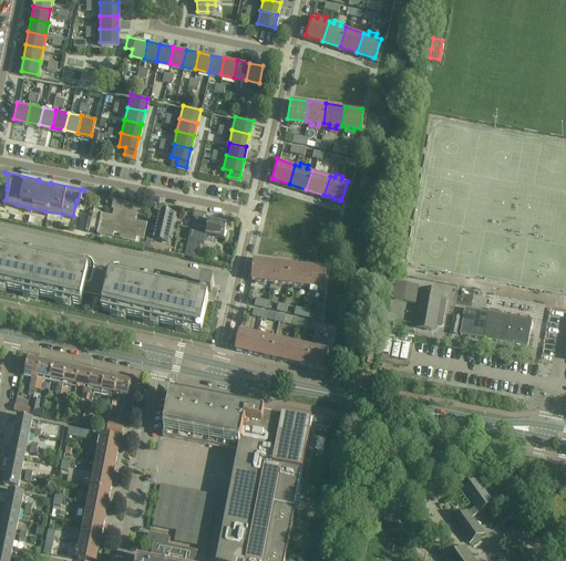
[(111,211),(101,209),(100,216),(94,215),(92,225),(96,226),(95,230),(112,234),(113,229),(119,230),(117,235),(134,239),(135,234),(143,236),(146,219),(134,217),(135,215),(142,216),(143,213),(145,203),(112,196),(110,206),(112,206),(111,211)]
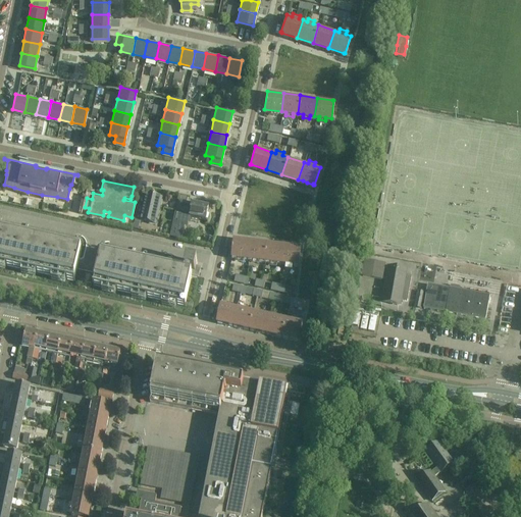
[(93,193),(92,193),(89,192),(90,187),(86,186),(85,192),(82,191),(77,209),(81,210),(82,206),(85,207),(87,198),(92,199),(93,193)]
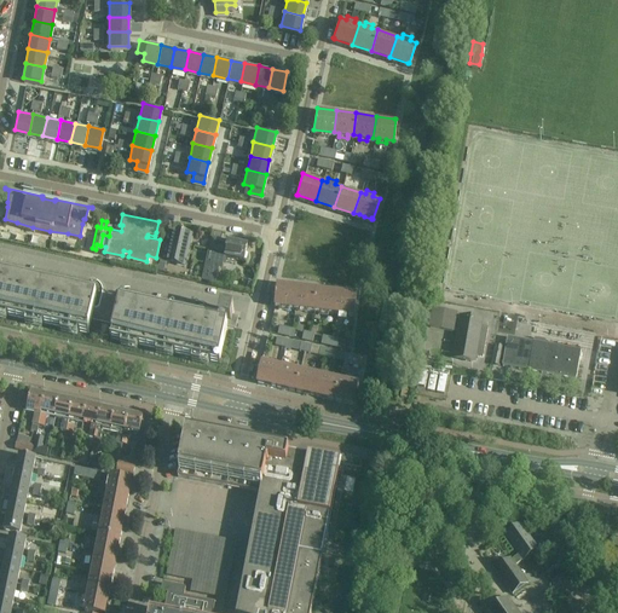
[(162,241),(159,256),(166,259),(184,262),(185,255),(191,229),(183,227),(180,226),(173,225),(169,242),(162,241)]
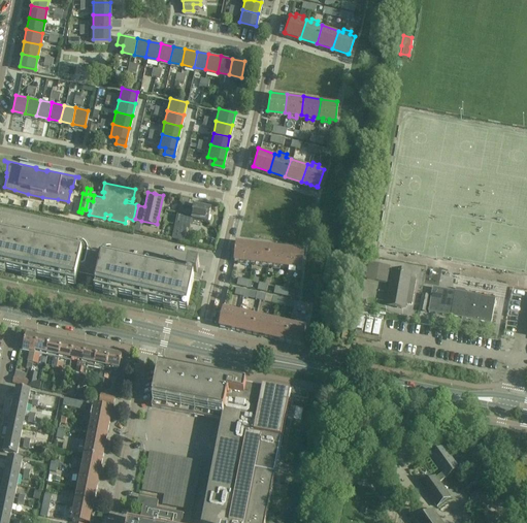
[(176,208),(173,223),(186,225),(189,226),(191,215),(207,219),(209,205),(194,202),(179,199),(177,209),(176,208)]
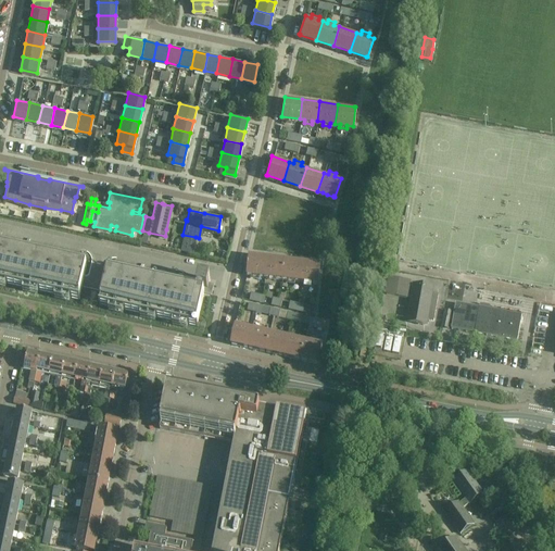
[(0,278),(78,297),(78,296),(77,296),(78,292),(86,259),(0,238),(0,278)]
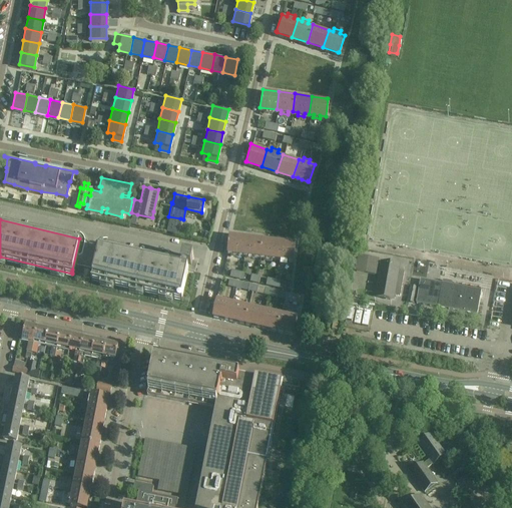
[(226,250),(242,252),(245,234),(229,232),(228,232),(226,250)]
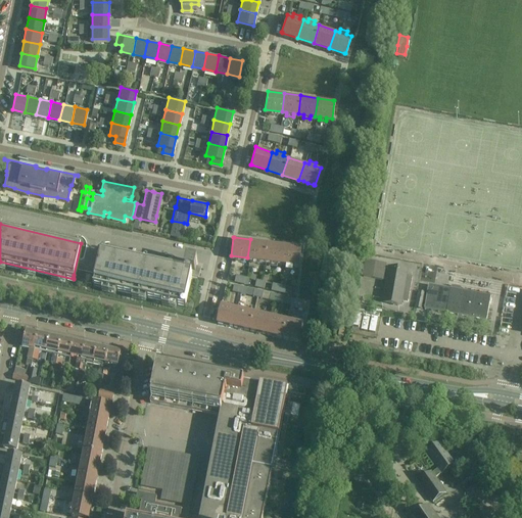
[(265,260),(267,241),(250,239),(247,257),(265,260)]
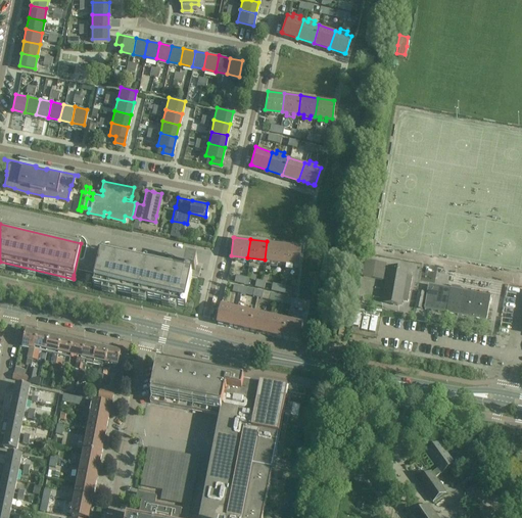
[(283,243),(267,241),(265,260),(281,262),(283,243)]
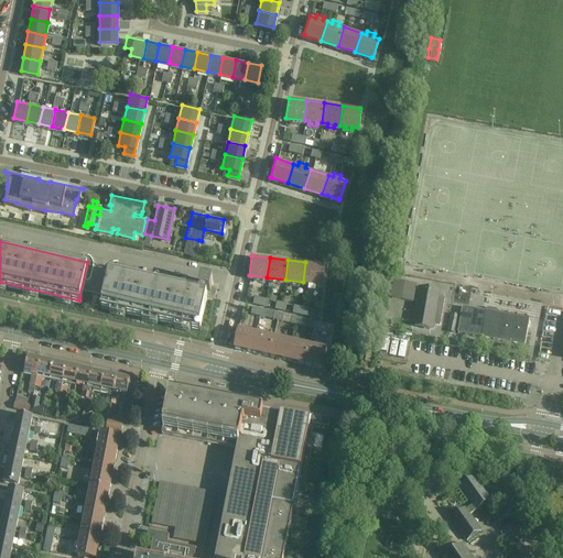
[(305,262),(303,282),(322,284),(324,264),(323,264),(305,262)]
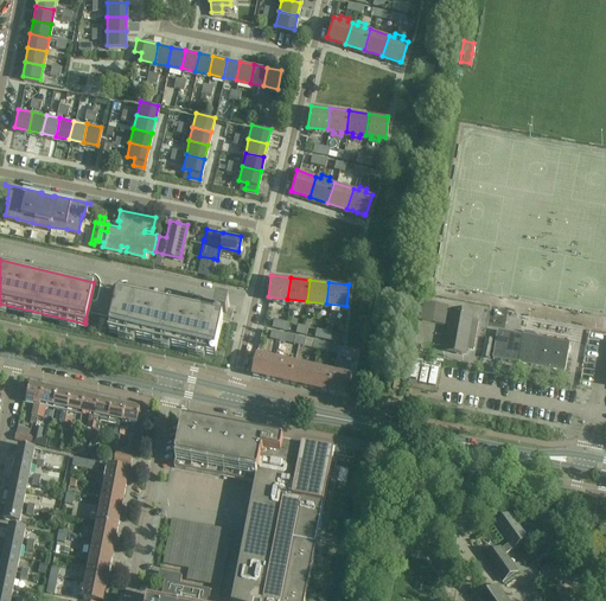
[(109,324),(108,327),(107,327),(214,352),(214,351),(214,347),(215,347),(222,315),(229,317),(231,307),(224,305),(225,299),(215,296),(214,296),(212,300),(210,308),(116,287),(109,324)]
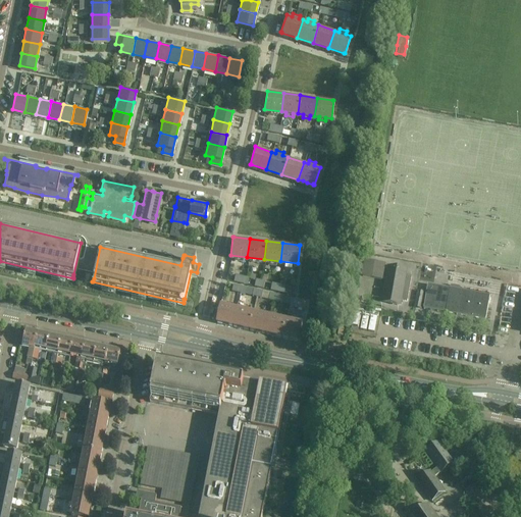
[(398,299),(399,296),(406,297),(410,272),(403,270),(404,267),(404,266),(388,263),(388,264),(388,266),(382,265),(383,260),(364,257),(361,272),(380,275),(381,271),(387,272),(382,297),(398,300),(398,299)]
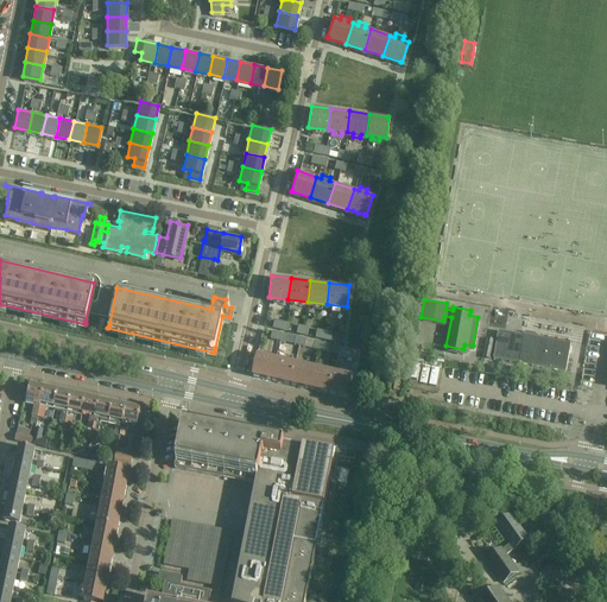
[(569,340),(497,327),(492,354),(564,367),(569,340)]
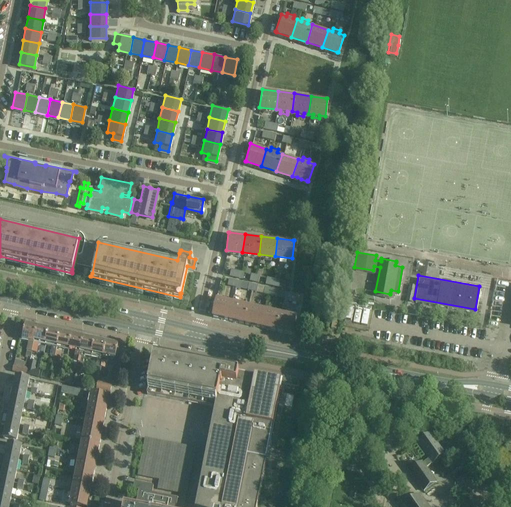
[(405,297),(412,298),(415,283),(409,282),(405,297)]
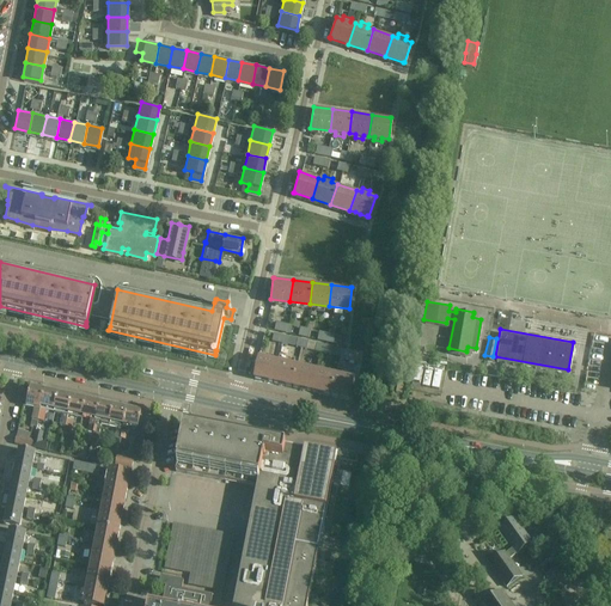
[(252,372),(252,374),(254,374),(272,379),(276,357),(272,356),(272,353),(264,352),(264,355),(257,353),(252,372)]
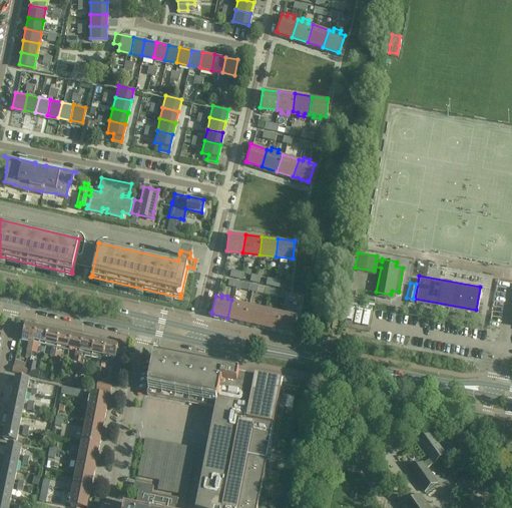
[(231,300),(227,318),(243,321),(247,304),(231,300)]
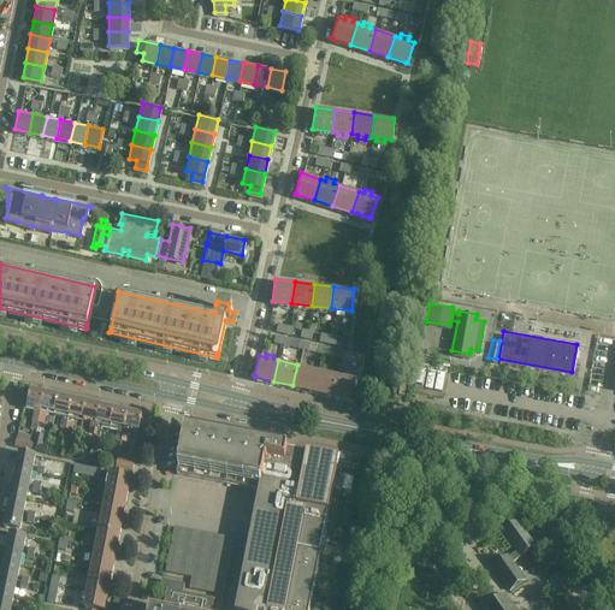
[(297,365),(293,385),(312,390),(317,368),(312,367),(312,365),(305,362),(305,366),(297,365)]
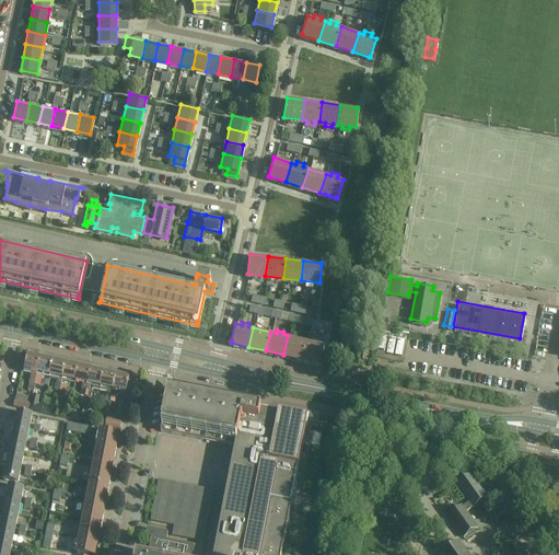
[(388,333),(385,349),(392,350),(395,334),(388,333)]
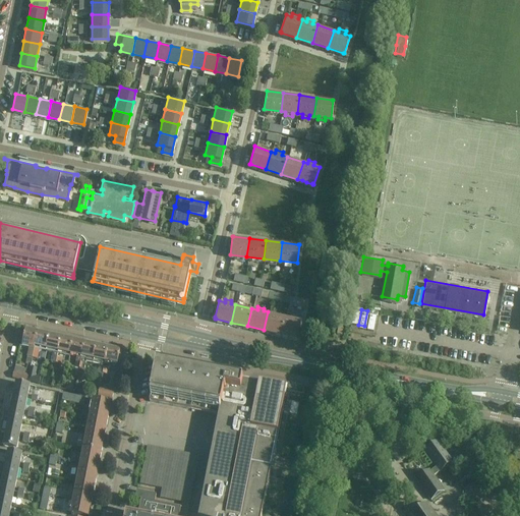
[(268,311),(264,330),(280,334),(284,316),(279,314),(280,311),(274,310),(273,312),(268,311)]
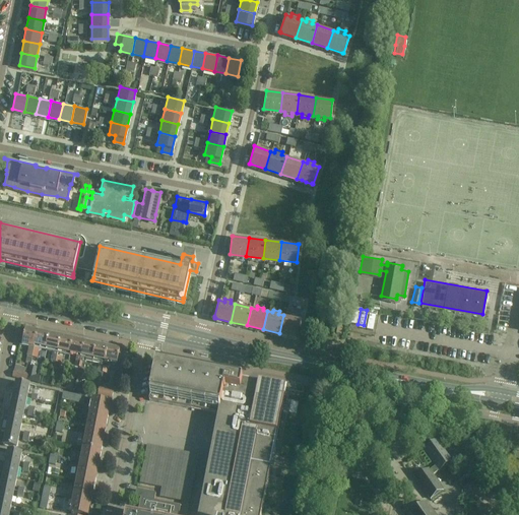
[(369,311),(366,326),(372,327),(375,312),(369,311)]
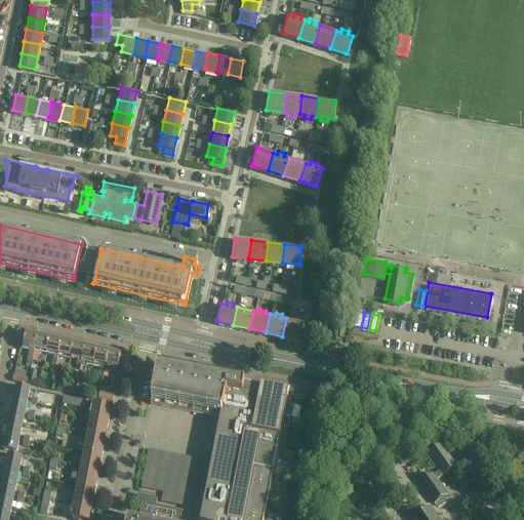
[(286,318),(282,336),(289,337),(298,340),(303,321),(298,320),(298,318),(293,317),(292,319),(286,318)]
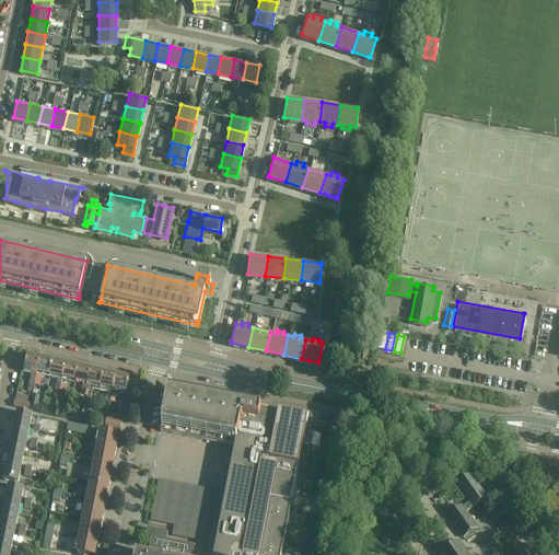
[(28,351),(26,350),(23,368),(31,369),(27,380),(34,381),(39,354),(34,353),(34,351),(28,349),(28,351)]
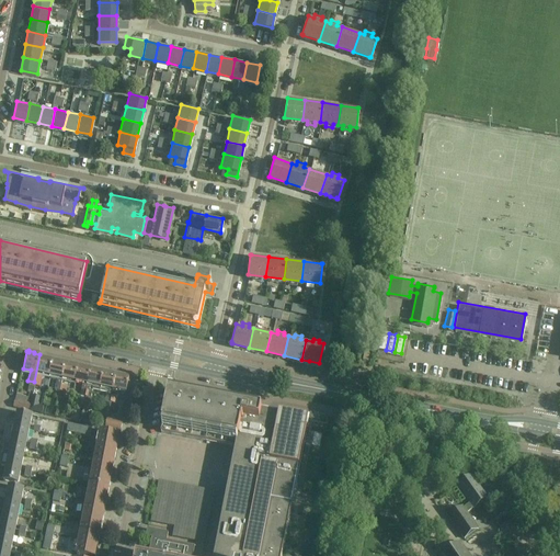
[(40,354),(34,382),(38,383),(40,383),(42,372),(48,374),(53,358),(40,354)]
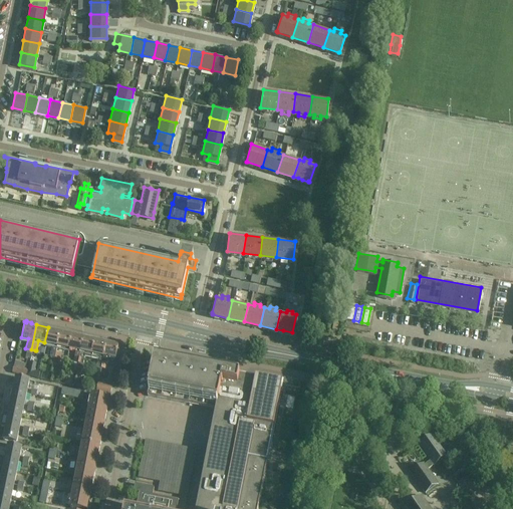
[(55,349),(56,344),(59,329),(48,327),(44,342),(51,343),(49,353),(54,354),(55,349)]
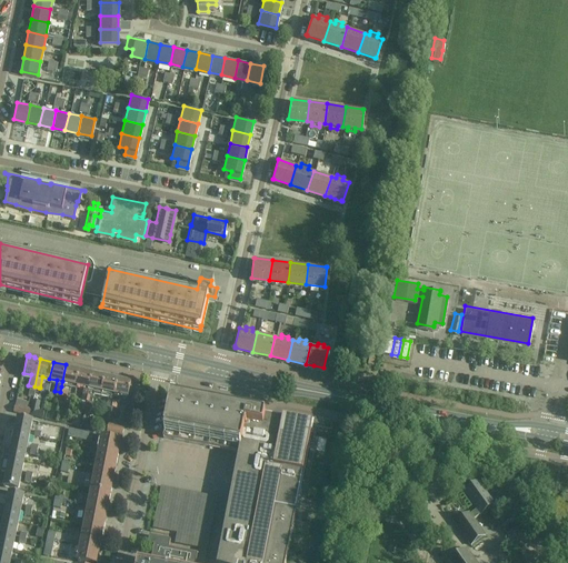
[(66,364),(62,381),(75,384),(76,383),(79,368),(77,367),(78,365),(72,364),(71,365),(66,364)]
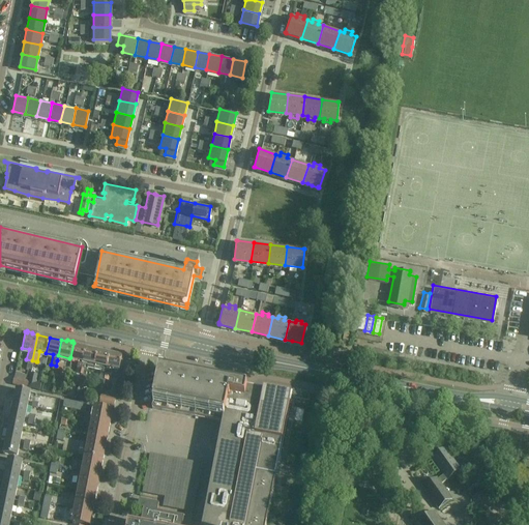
[(74,343),(70,357),(77,358),(77,359),(76,363),(75,370),(76,370),(79,371),(81,365),(82,360),(85,345),(80,344),(80,343),(75,342),(75,343),(74,343)]
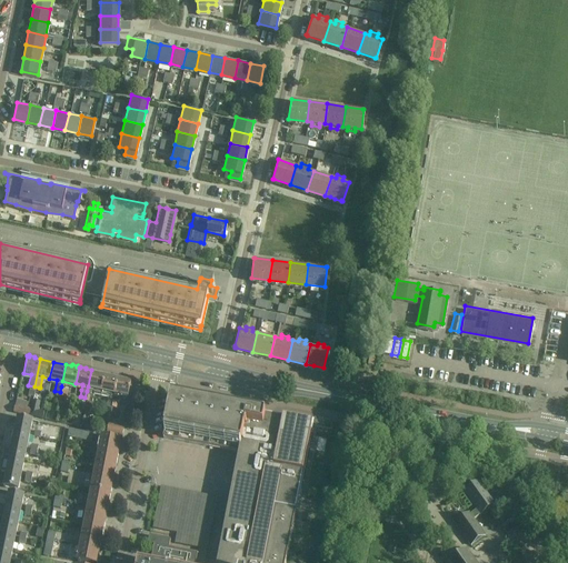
[(87,391),(85,398),(91,399),(92,393),(92,391),(100,392),(105,373),(91,370),(88,386),(87,391)]
